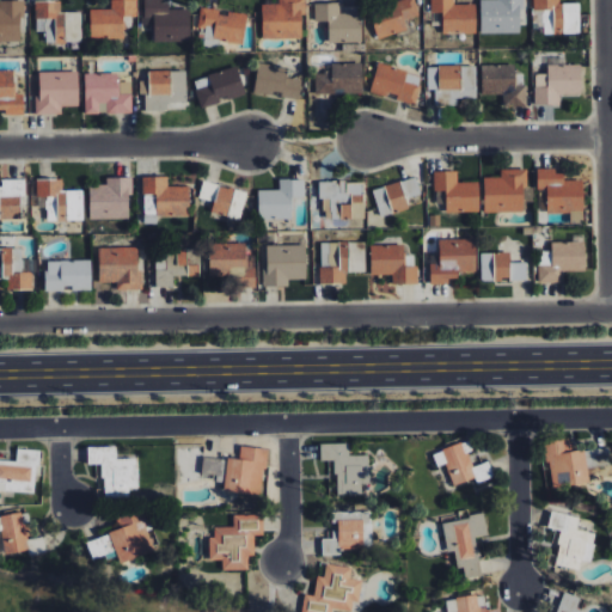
[(0,0),(0,41),(20,41),(19,17),(24,17),(24,0),(0,0)]
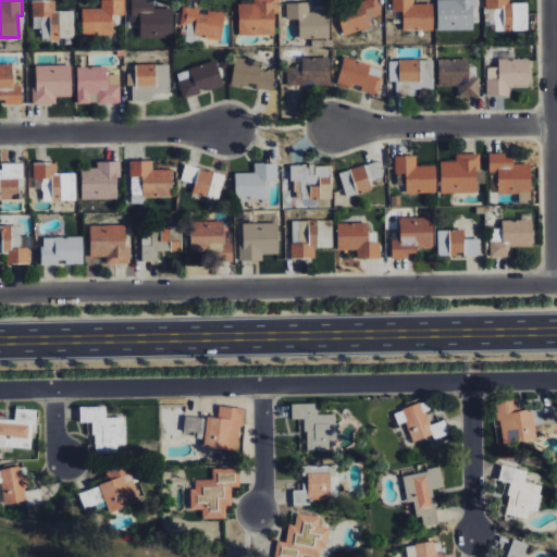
[(74,39),(73,11),(54,11),(54,0),(32,1),(33,28),(40,28),(40,39),(74,39)]
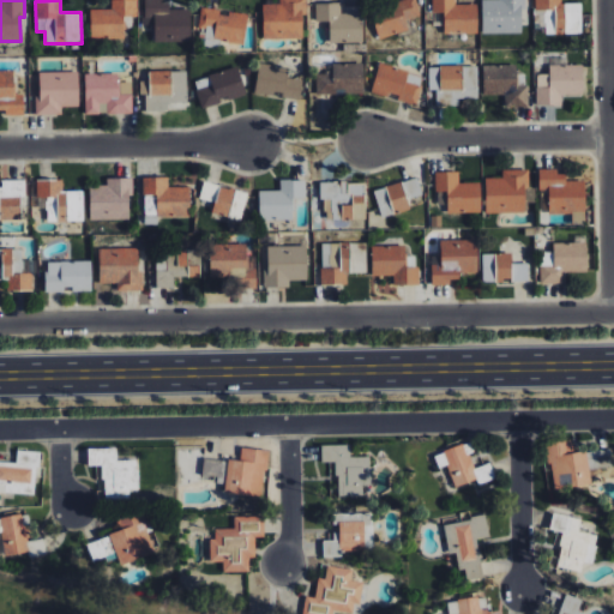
[(137,0),(109,0),(110,10),(89,10),(90,38),(124,38),(124,17),(137,17),(137,0)]
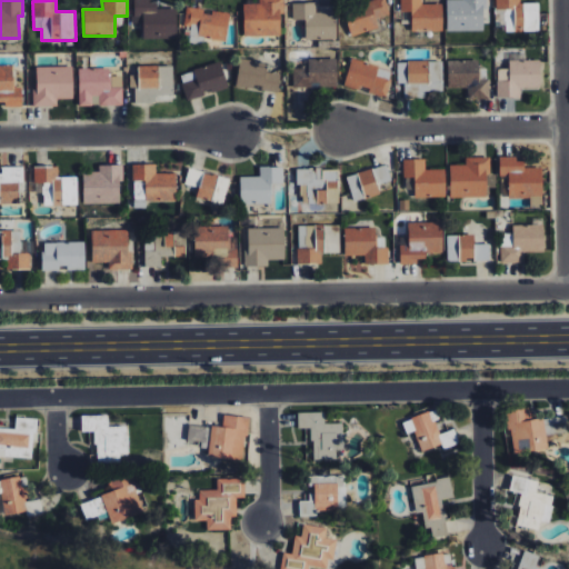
[(142,39),(176,38),(175,7),(149,8),(149,0),(132,0),(133,20),(142,20),(142,39)]
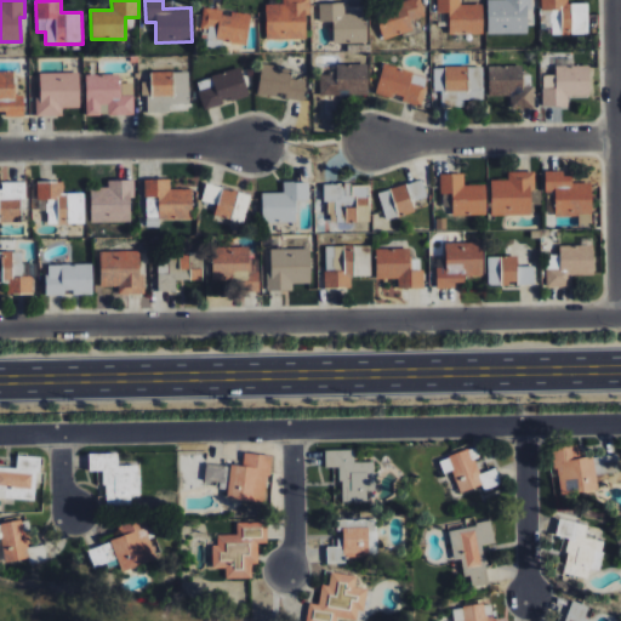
[(305,39),(305,15),(309,15),(309,0),(281,0),(281,4),(265,4),(266,40),(305,39)]
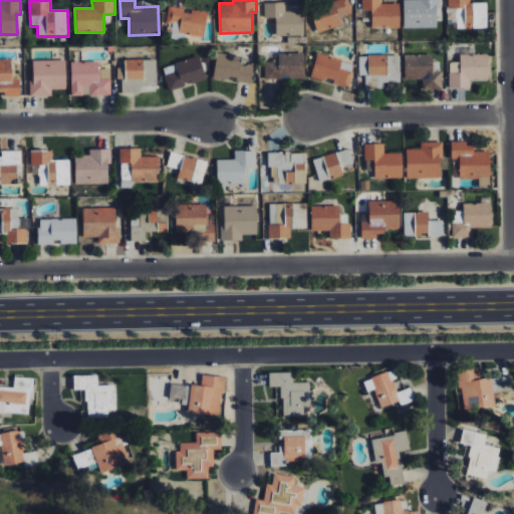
[(339,17),(351,13),(347,0),(339,0),(309,10),(317,33),(342,25),(339,17)]
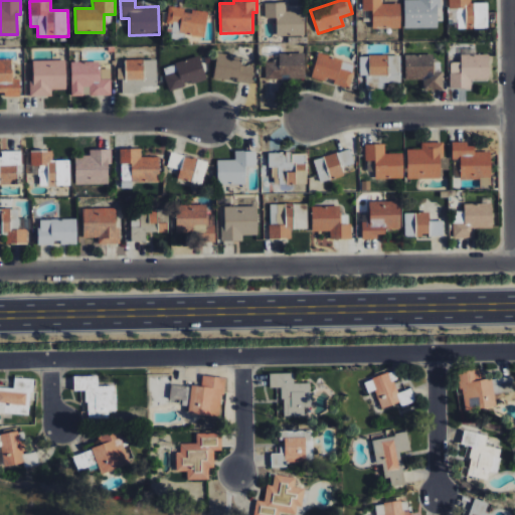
[(372,29),(400,28),(400,4),(382,4),(381,0),(361,0),(362,11),(371,10),(372,29)]
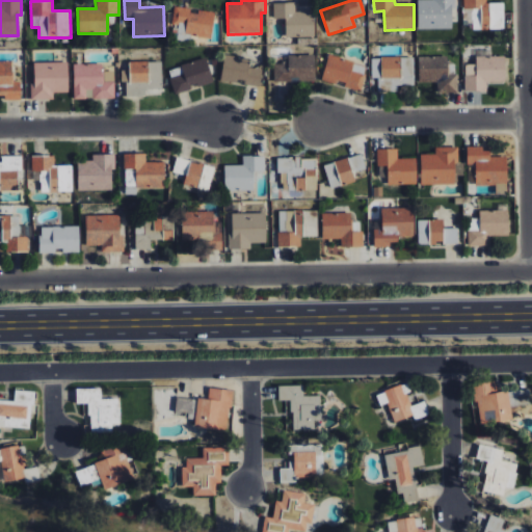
[(416,0),(418,29),(454,29),(453,0),(416,0)]
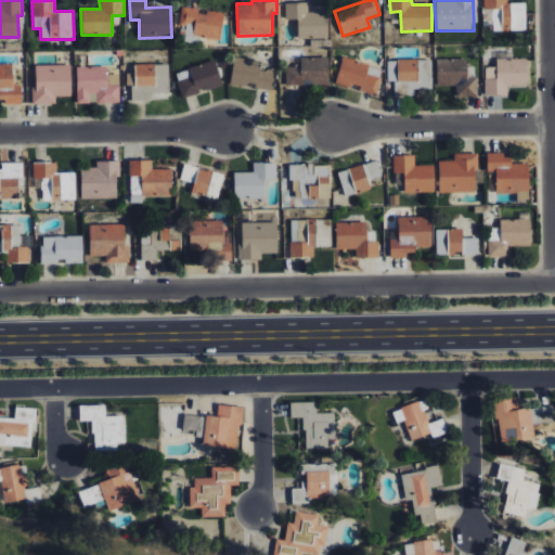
[(526,30),(526,3),(507,3),(506,0),(482,0),(483,9),(501,9),(501,22),(493,22),(493,30),(526,30)]
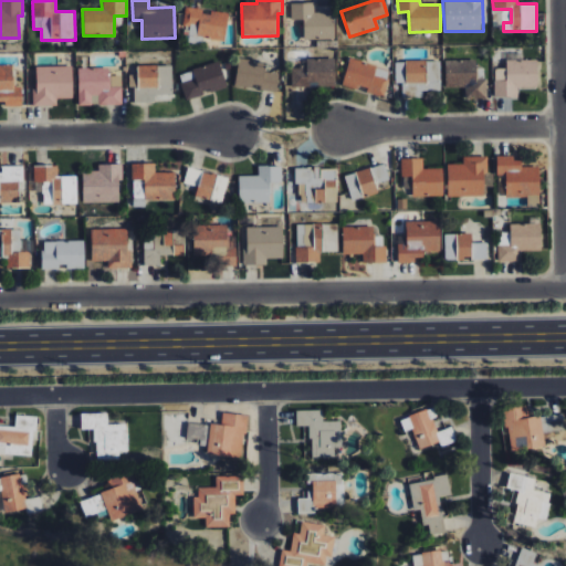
[(334,39),(334,12),(314,12),(314,3),(291,3),(291,20),(303,20),(303,40),(334,39)]
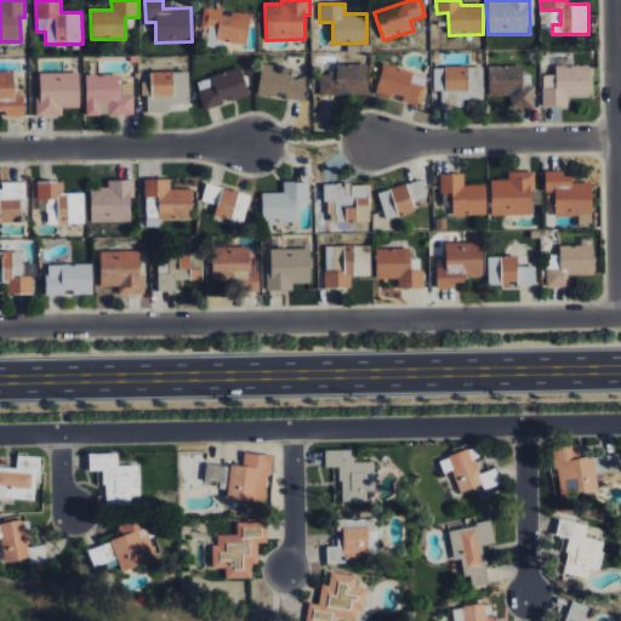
[(246,44),(250,16),(221,12),(221,10),(203,7),(200,28),(216,30),(215,40),(246,44)]
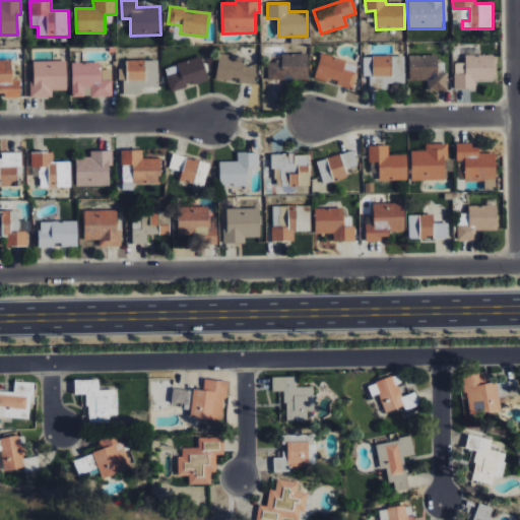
[(254,84),(256,68),(244,66),(245,57),(218,54),(215,79),(254,84)]
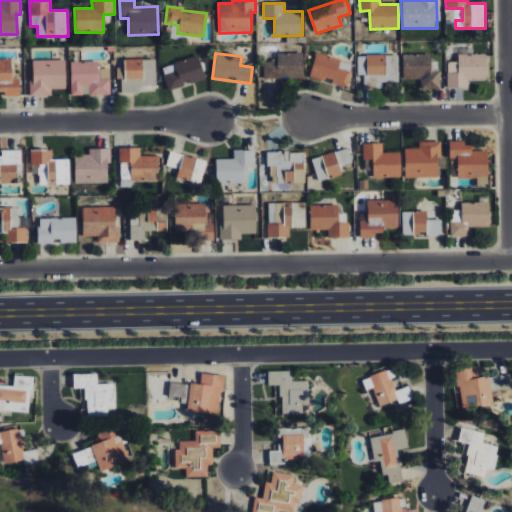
[(277,53),(277,61),(264,61),(263,78),(302,79),(303,53),(277,53)]
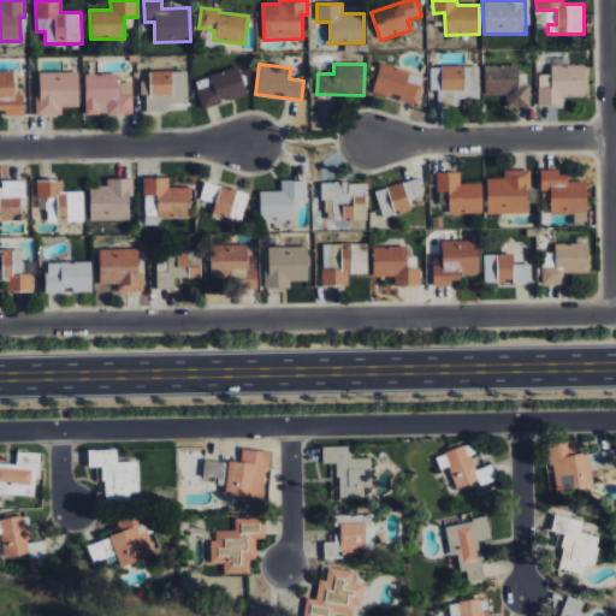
[(373,93),(401,99),(400,101),(418,106),(425,75),(379,64),(373,93)]
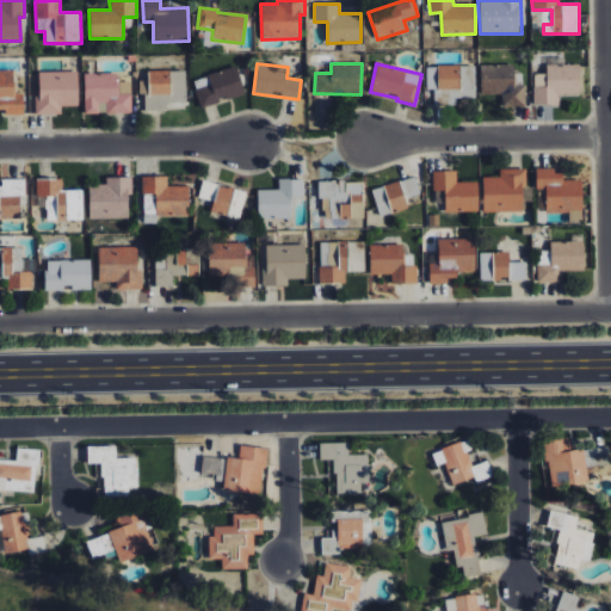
[(481,94),(503,94),(503,106),(525,105),(525,85),(516,86),(516,65),(480,66),(481,94)]
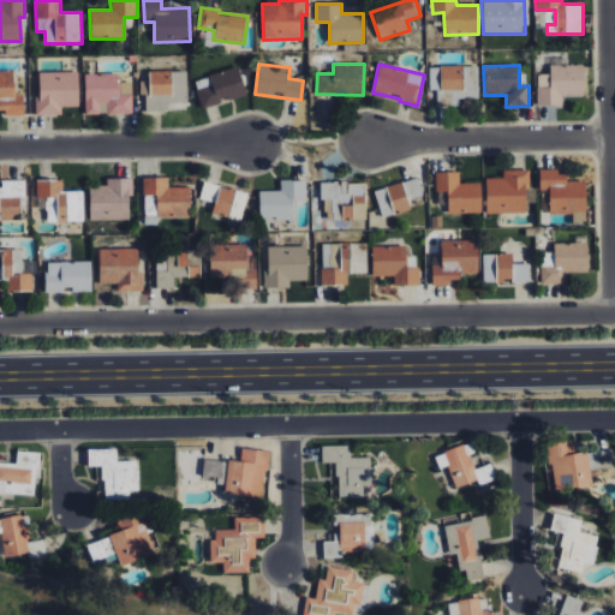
[(538,106),(565,106),(565,95),(585,95),(584,65),(549,66),(550,75),(537,75),(538,106)]
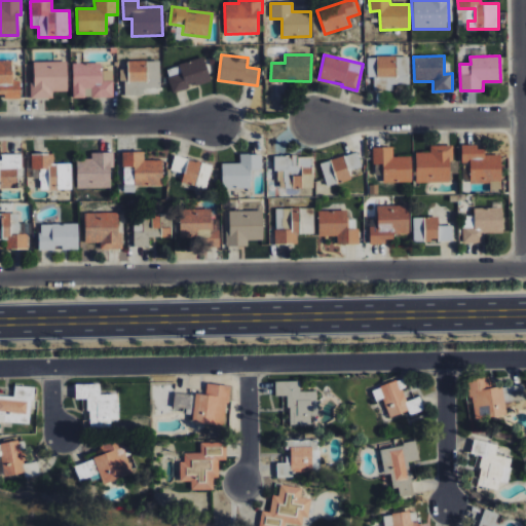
[(165,69),(174,92),(211,81),(203,58),(165,69)]
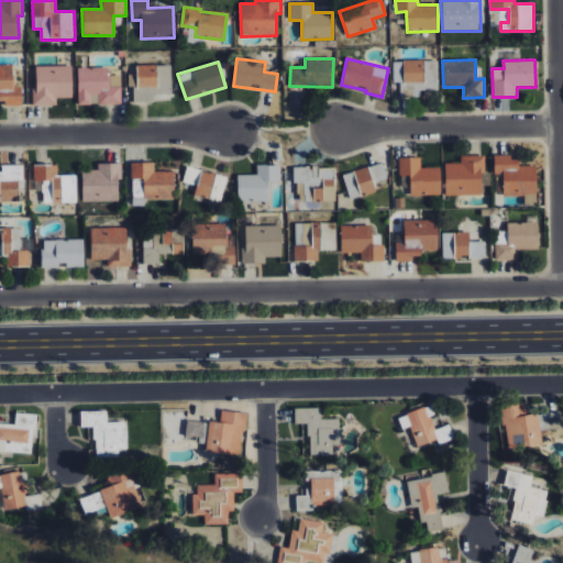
[(13,65),(0,65),(0,103),(21,105),(21,87),(13,87),(13,65)]
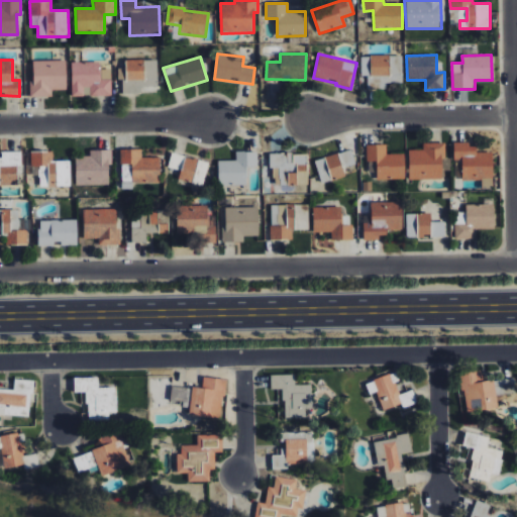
[(157,60),(125,61),(125,68),(118,69),(118,80),(122,80),(122,94),(142,93),(142,87),(157,87),(157,60)]
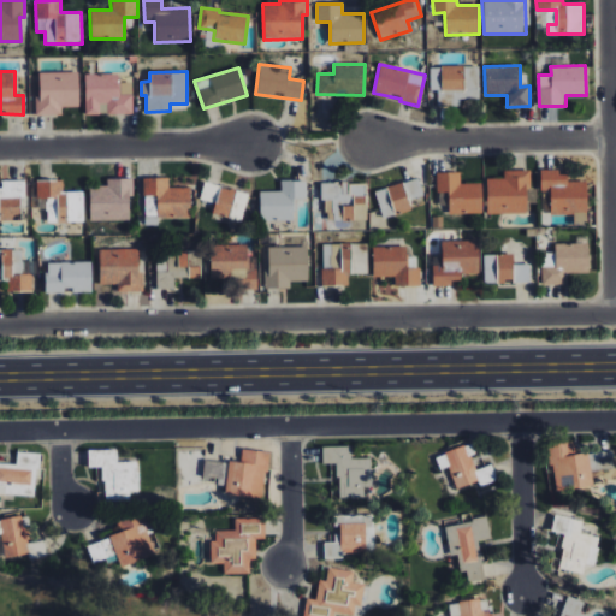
[(61,116),(61,107),(78,107),(80,72),(37,72),(36,116),(61,116)]
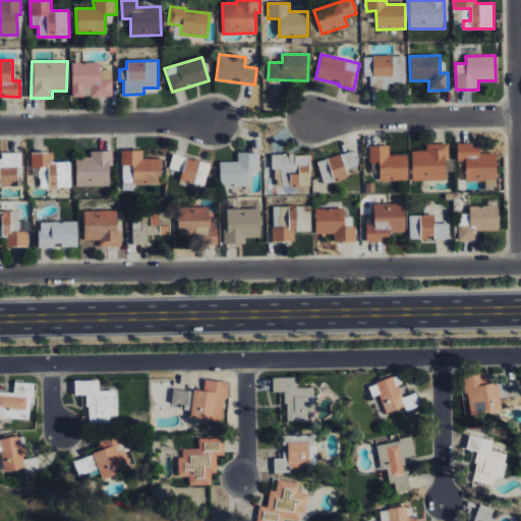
[(112,79),(101,79),(101,63),(71,63),(71,97),(84,97),(84,89),(90,89),(90,97),(112,97),(112,79)]
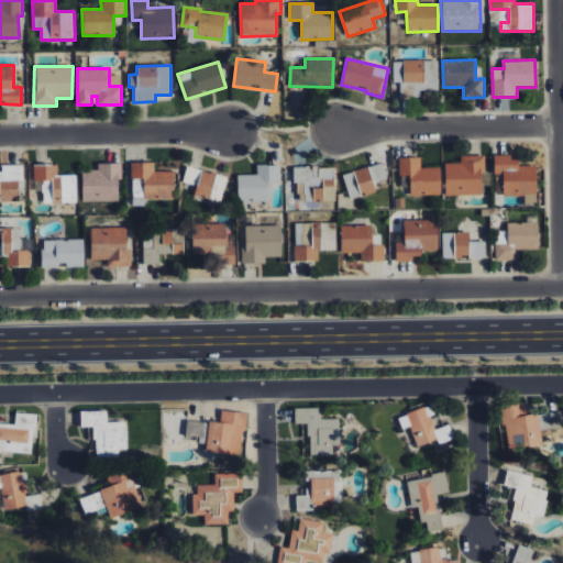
[(444,164),(445,196),(482,195),(482,173),(485,173),(485,156),(461,156),(461,164),(444,164)]
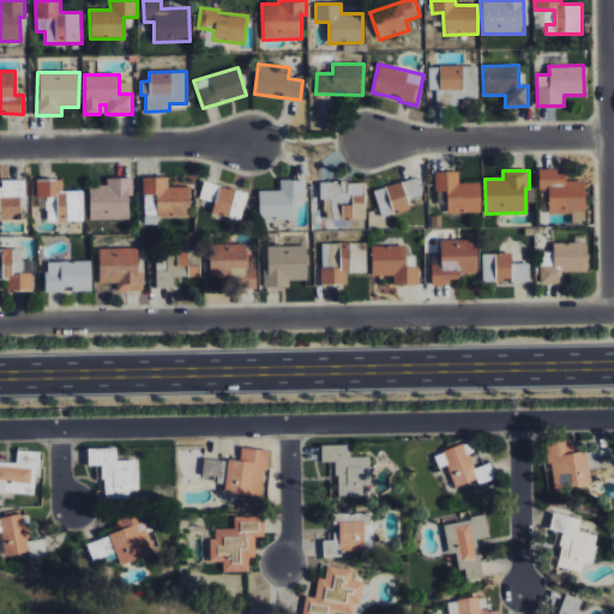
[(539,191),(548,191),(548,214),(584,212),(584,181),(565,181),(565,170),(539,172),(539,191)]
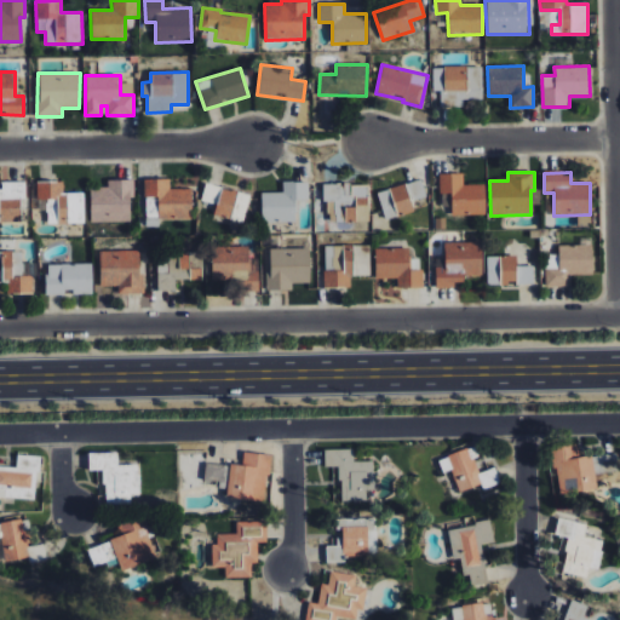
[(486,184),(464,185),(464,173),(440,174),(440,194),(451,194),(452,216),(486,214),(486,184)]
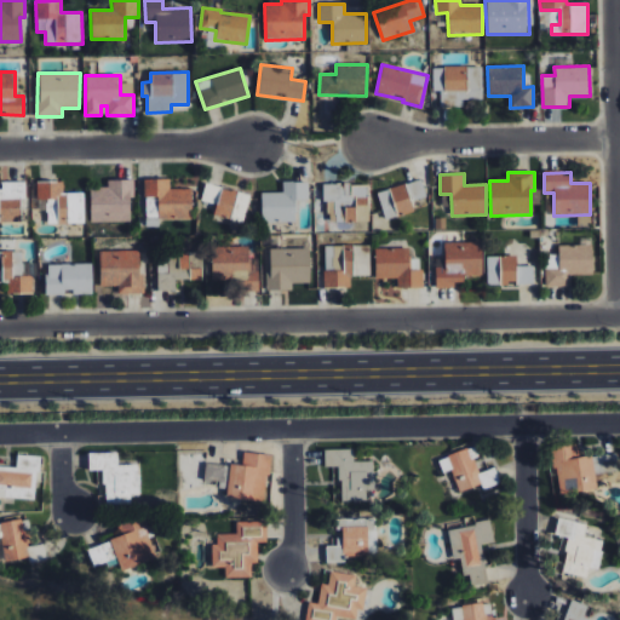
[(158,219),(191,219),(191,189),(170,189),(170,179),(144,179),(144,197),(156,196),(158,219)]
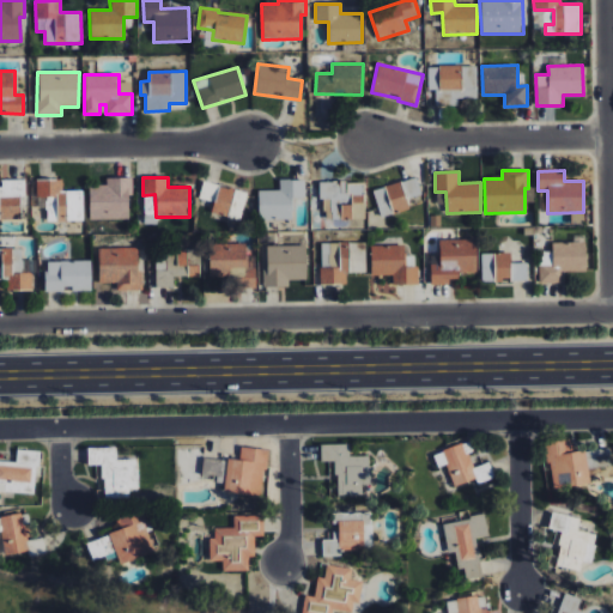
[(89,186),(89,220),(128,219),(128,196),(133,196),(132,178),(105,178),(107,186),(89,186)]
